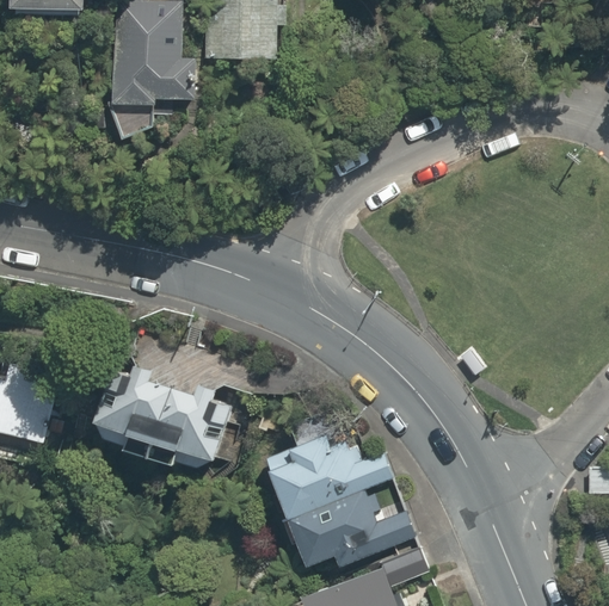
[(79,0),(6,0),(6,23),(79,26),(79,0)]
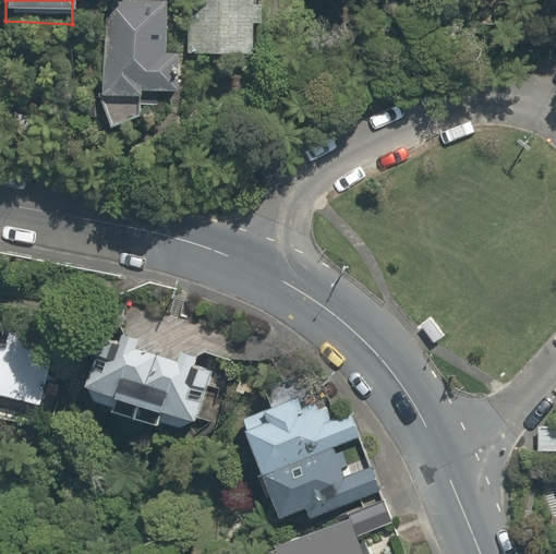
[(246,0),(190,0),(186,59),(242,63),(246,0)]
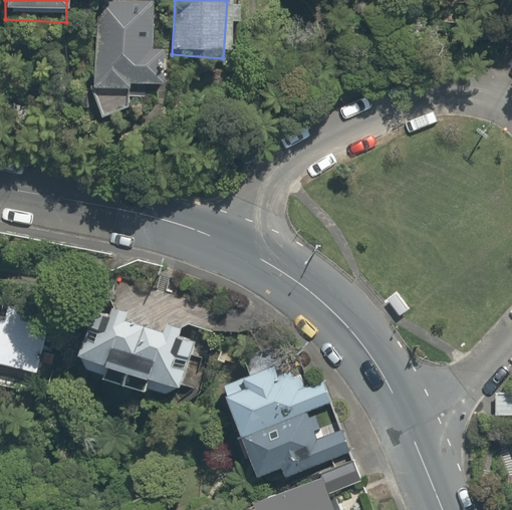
[(152,36),(153,9),(97,7),(93,96),(125,98),(125,92),(162,93),(164,37),(152,36)]
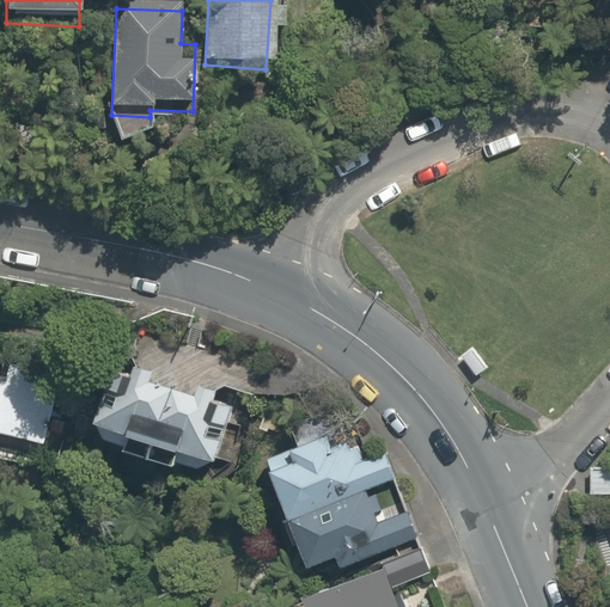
[(122,332),(91,424),(223,470),(254,378),(122,332)]
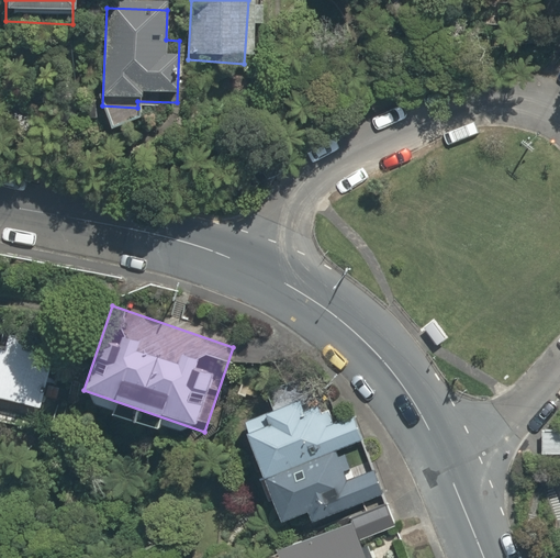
[(0,397),(43,406),(47,386),(23,380),(29,353),(0,346),(0,397)]
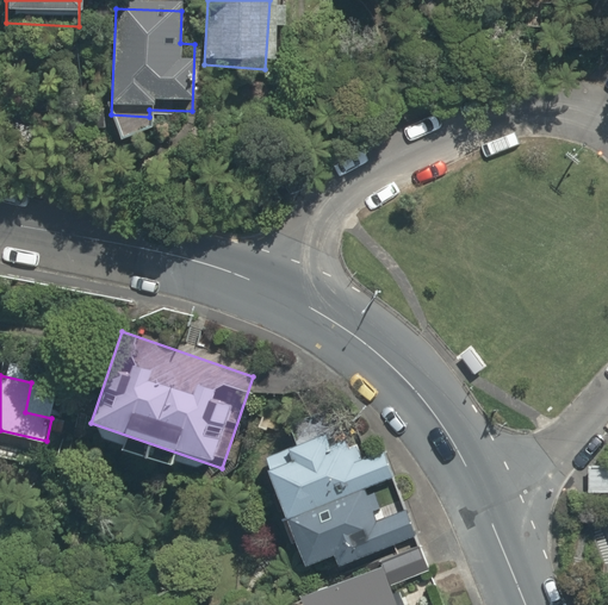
[(364,460),(360,450),(321,441),(295,453),(287,437),(258,450),(289,522),(380,481),(389,478),(378,454),(364,460)]
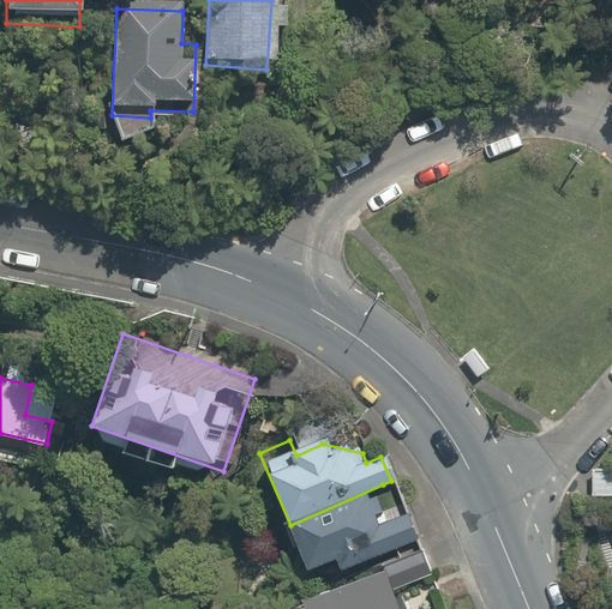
[(340,573),(419,540),(407,512),(397,516),(383,484),(291,525),(311,571),(335,561),(340,573)]
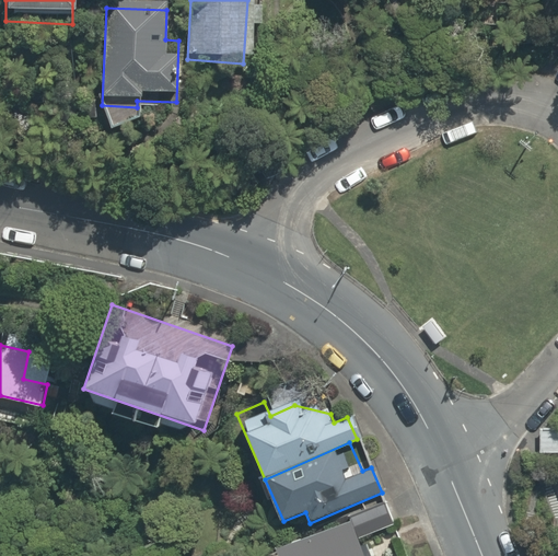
[(369,555),(362,540),(391,529),(381,505),(277,546),(280,555),(369,555)]
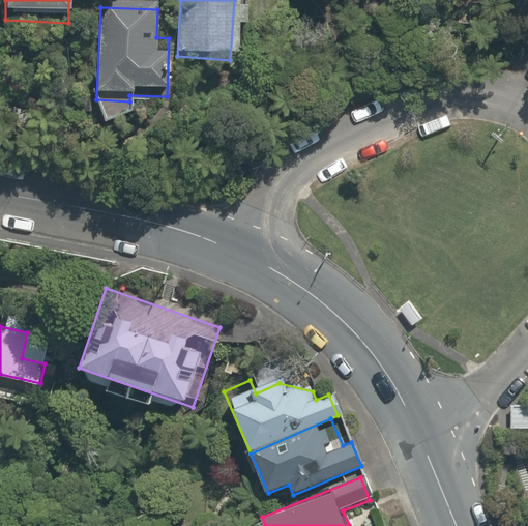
All buildings are outlined.
